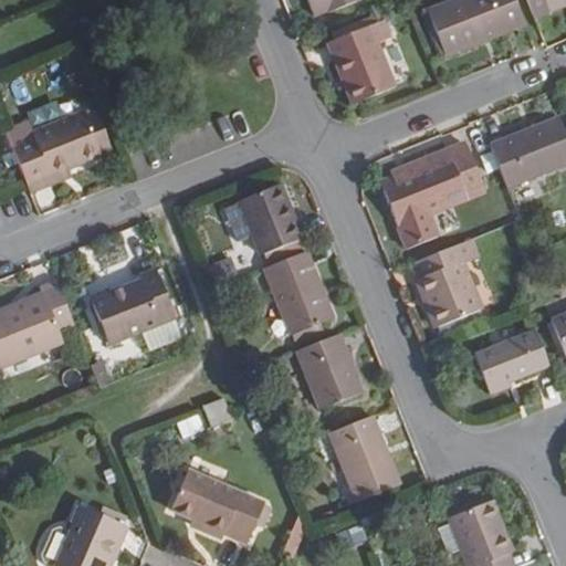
[(362,0),(307,0),(315,18),(329,12),(331,16),(363,2),(362,0)]
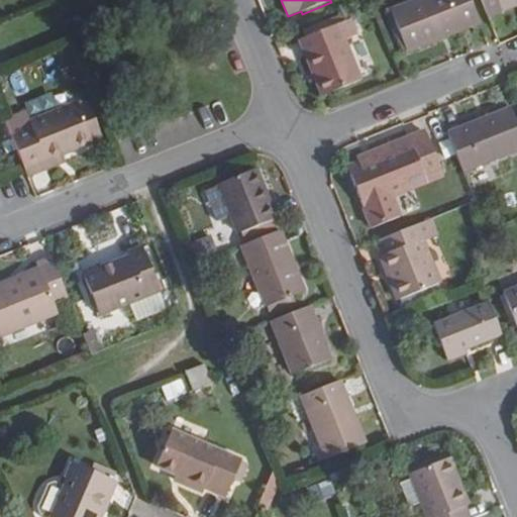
[(418,0),(392,11),(407,52),(480,22),(471,0),(418,0)]
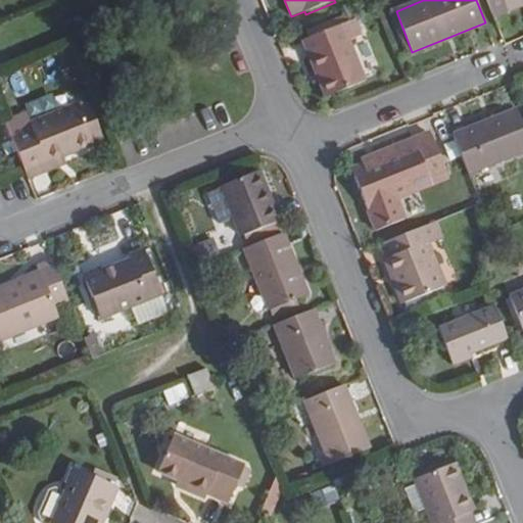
[(522,0),(486,0),(492,13),(522,0)]
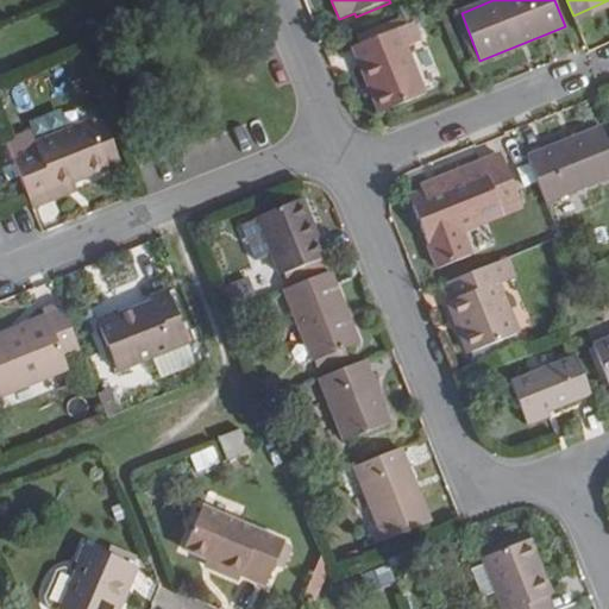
[(422,43),(414,23),(356,48),(362,64),(358,66),(378,115),(427,96),(408,49),(422,43)]
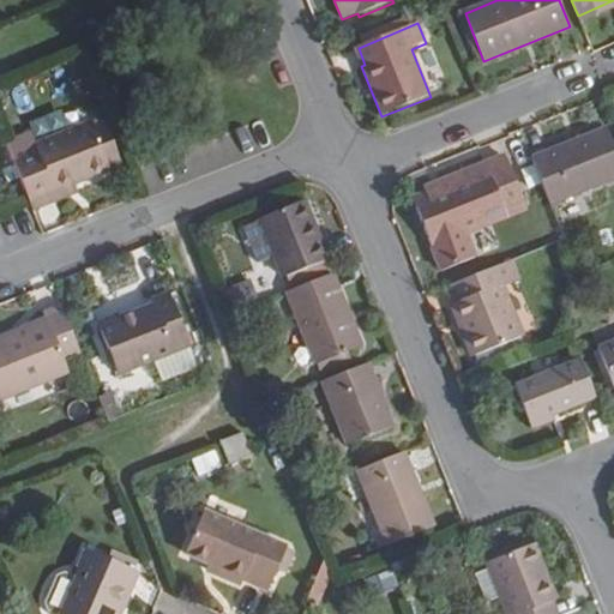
[(121,166),(103,120),(92,124),(110,170),(121,166)]
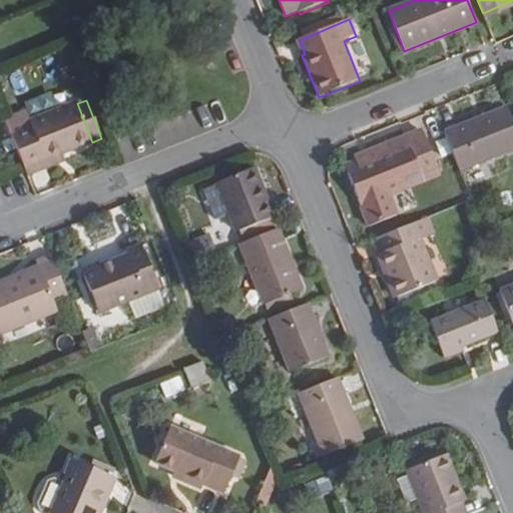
[(31,126),(11,134),(24,168),(45,160),(45,158),(60,152),(61,154),(92,142),(77,103),(76,102),(29,120),(31,126)]
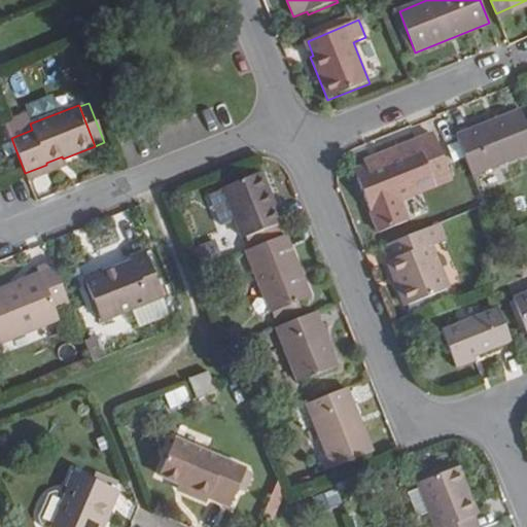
[(526,128),(520,110),(456,136),(472,176),(526,153),(526,128)]
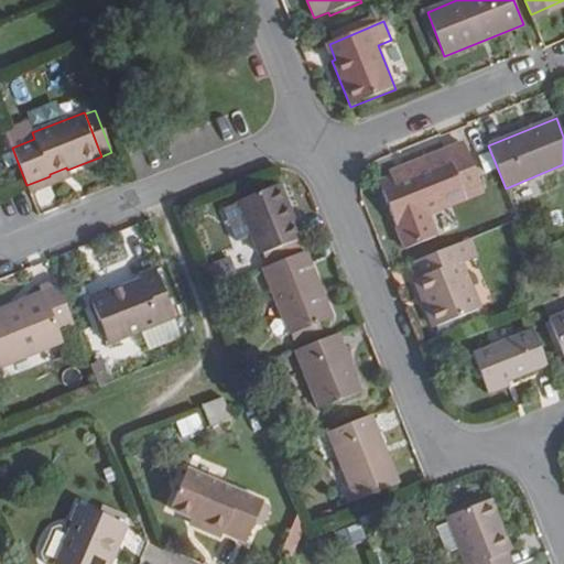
[(405,249),(434,237),(426,217),(424,210),(480,188),(464,147),(445,154),(444,150),(404,166),(407,173),(391,179),(379,184),(405,249)]
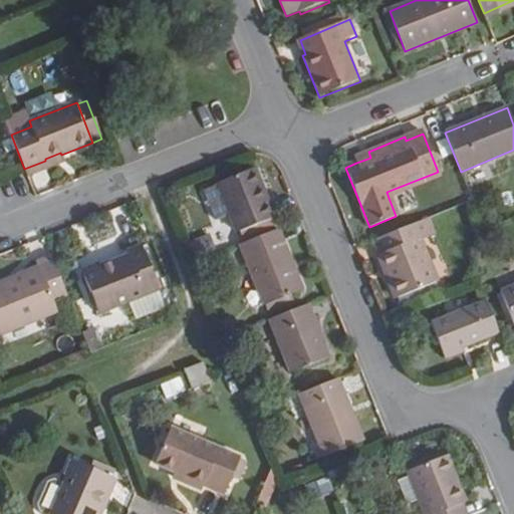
[(356,163),(370,158),(368,152),(354,158),(356,163)]
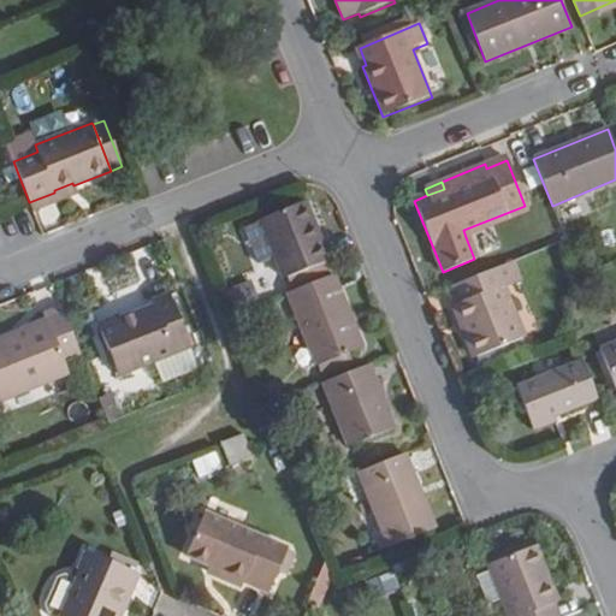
[(327,262),(304,205),(260,220),(261,223),(276,258),(284,279),(327,262)]
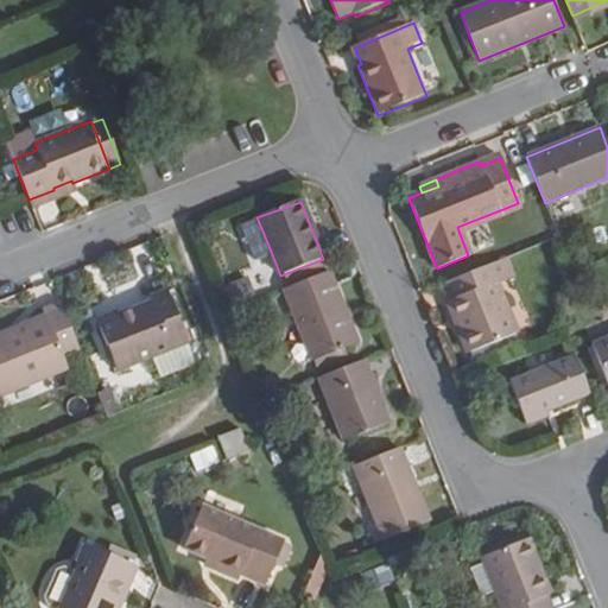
[(518,203),(457,227),(460,234),(520,210),(518,203)]
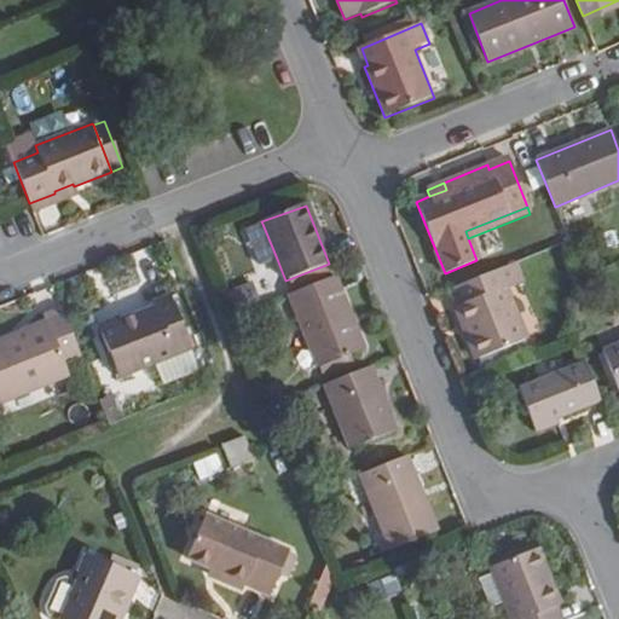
[(277,259),(262,224),(246,230),(260,266),(277,259)]
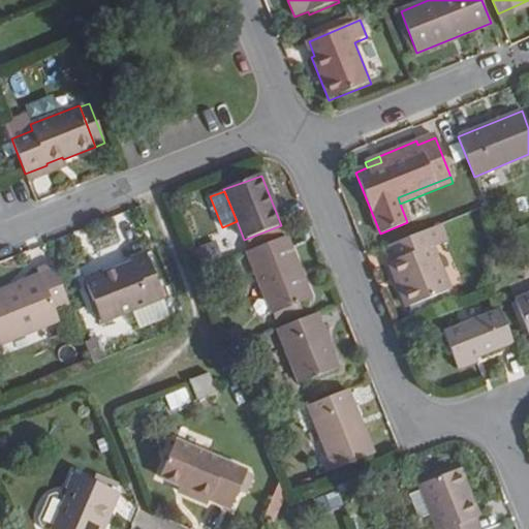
[(450,290),(426,230),(391,245),(397,259),(391,261),(401,289),(404,287),(411,306),(450,290)]
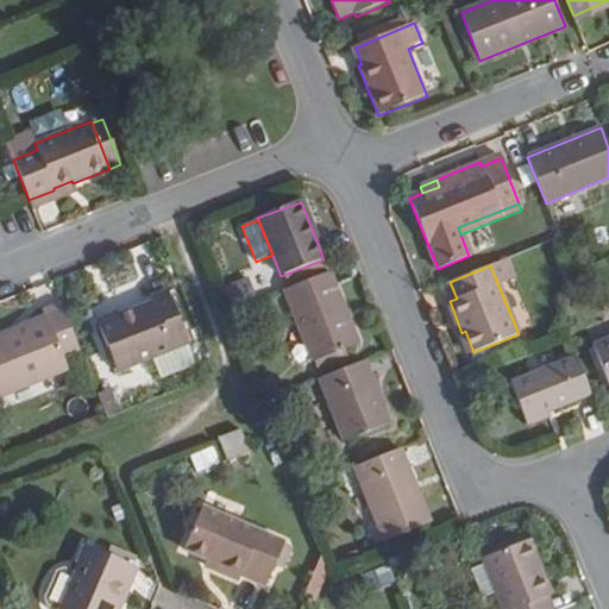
[(359,346),(330,272),(284,292),(312,364),(359,346)]
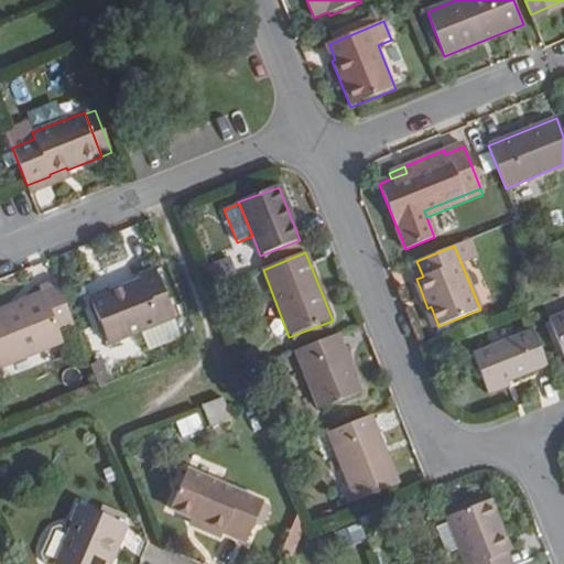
[(93,304),(109,344),(142,331),(150,350),(182,337),(174,317),(175,317),(158,270),(141,277),(142,280),(111,293),(114,296),(93,304)]
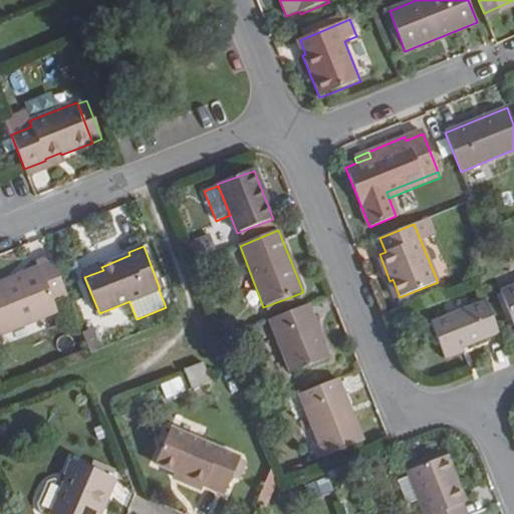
[(54,299),(67,294),(53,259),(38,265),(39,271),(19,279),(19,276),(0,283),(0,333),(58,310),(54,299)]
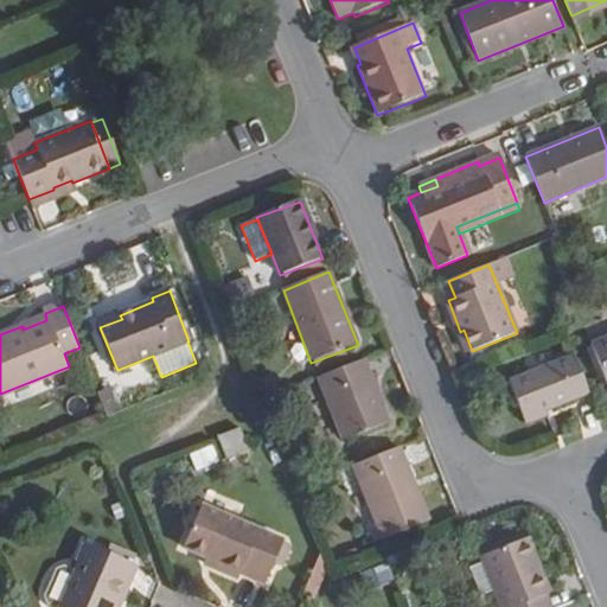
[(606,339),(592,345),(606,384),(606,339)]
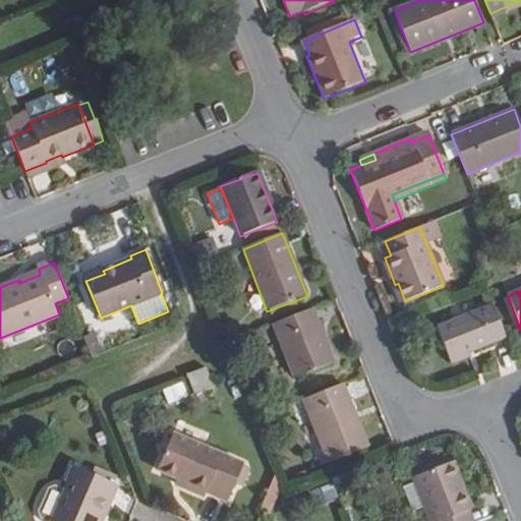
[(468,353),(506,338),(493,305),(438,329),(452,363),(469,357),(468,353)]
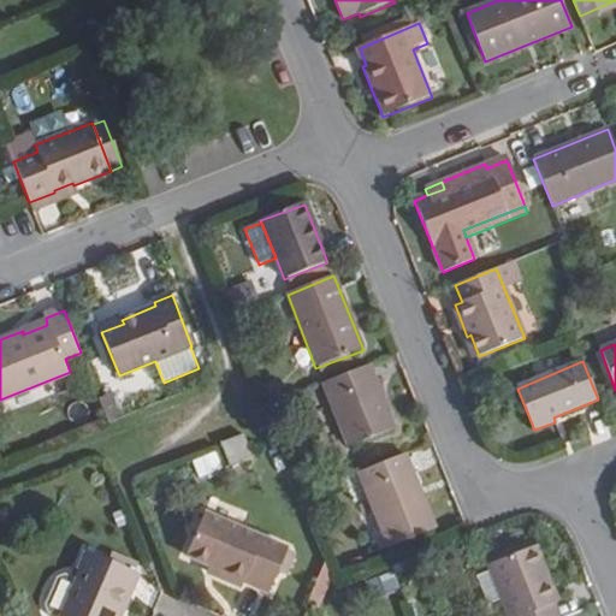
[(395,430),(369,365),(323,384),(348,448),(395,430)]
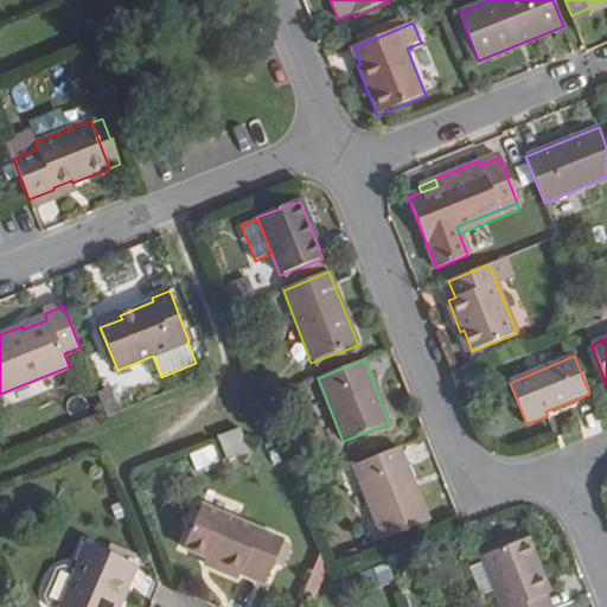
[(113,388),(98,394),(107,416),(121,410),(113,388)]
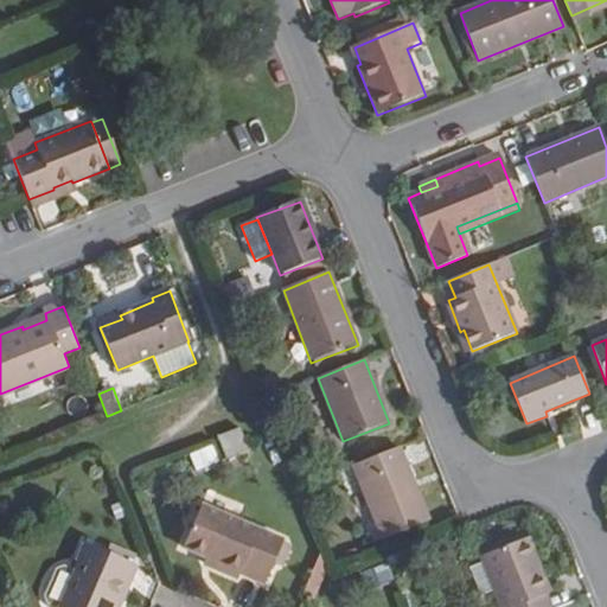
[(219,439),(228,459),(250,449),(242,429),(219,439)]
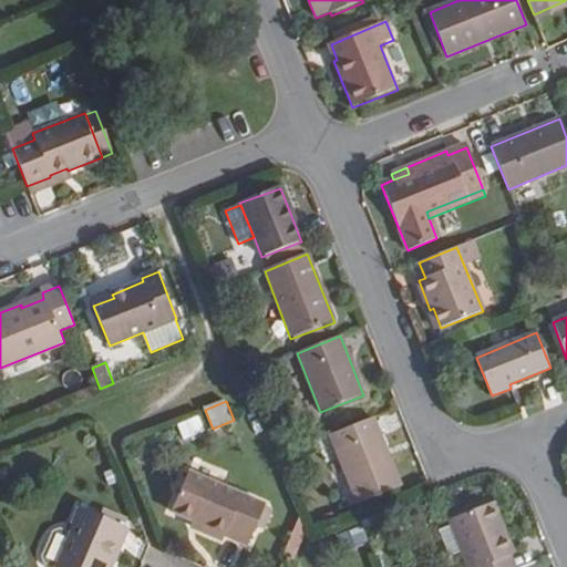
[(199,415),(175,424),(182,442),(206,433),(199,415)]
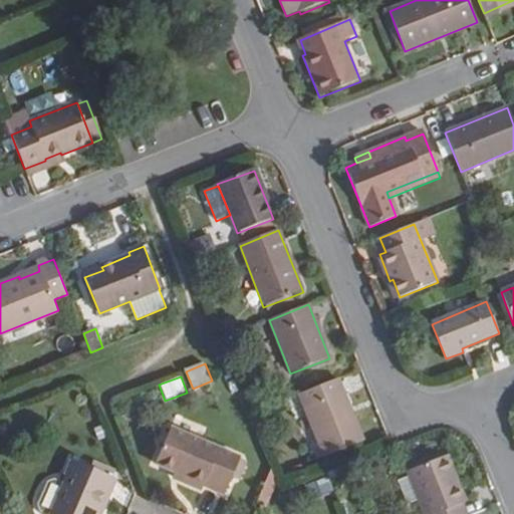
[(362,443),(337,378),(298,395),(324,458),(362,443)]
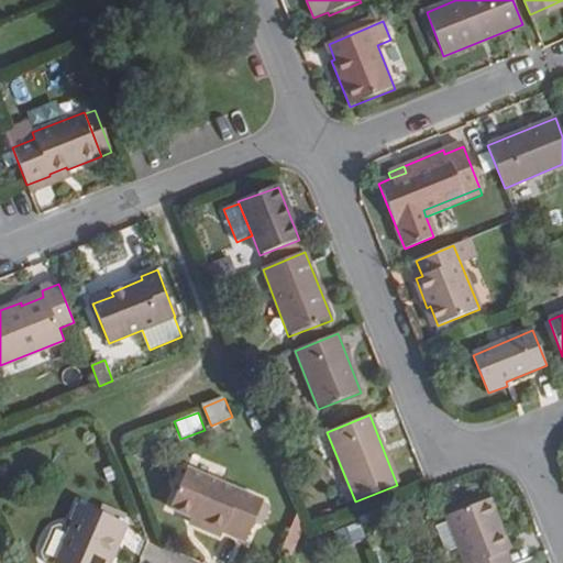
[(260,504),(186,470),(168,507),(190,518),(203,523),(201,528),(219,536),(221,532),(243,542),(260,504)]
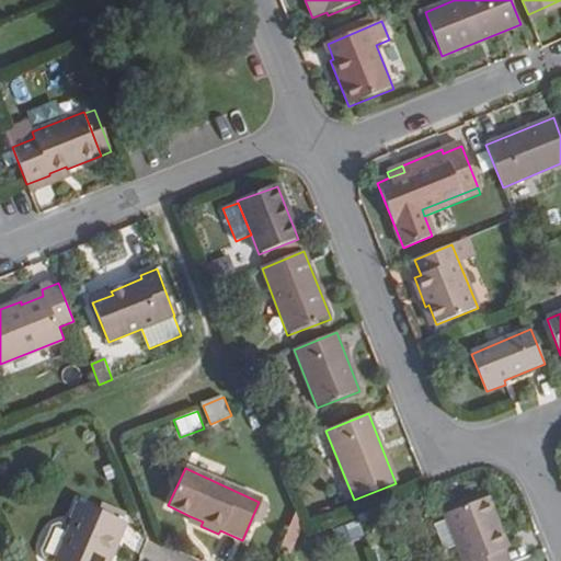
[(489,499),(447,516),(465,560),(508,560),(500,534),(503,533),(489,499)]
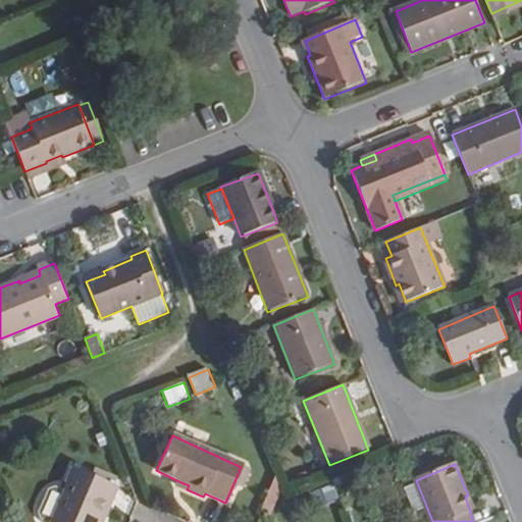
[(65,481),(68,483),(64,491),(51,521),(96,521),(100,514),(105,516),(116,485),(71,467),(65,481)]
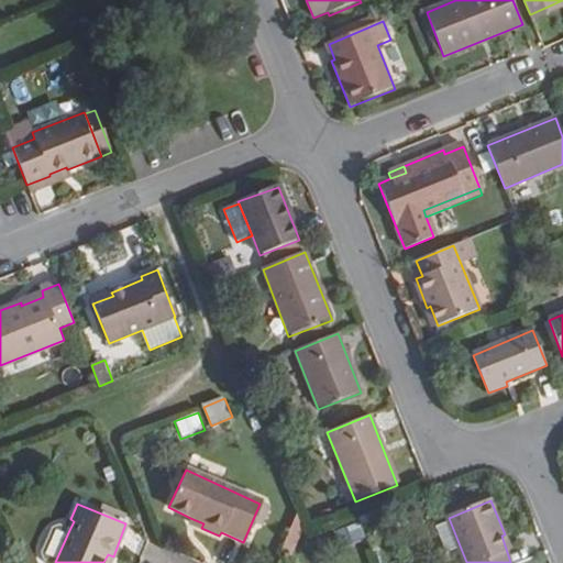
[(190,518),(188,522),(201,528),(203,523),(190,518)]
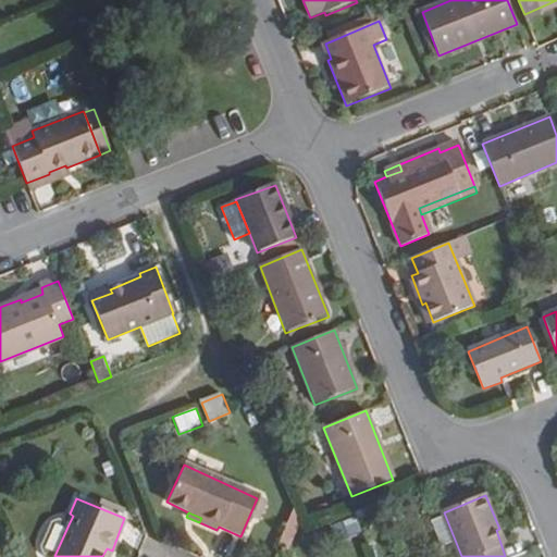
[(50,556),(54,556),(69,524),(59,520),(52,523),(42,548),(45,555),(50,556)]
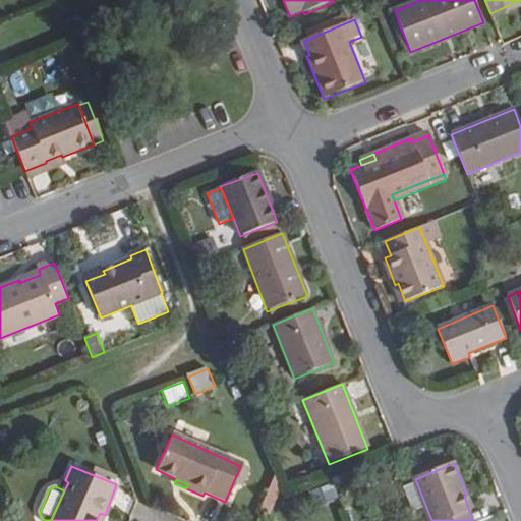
All buildings are outlined.
